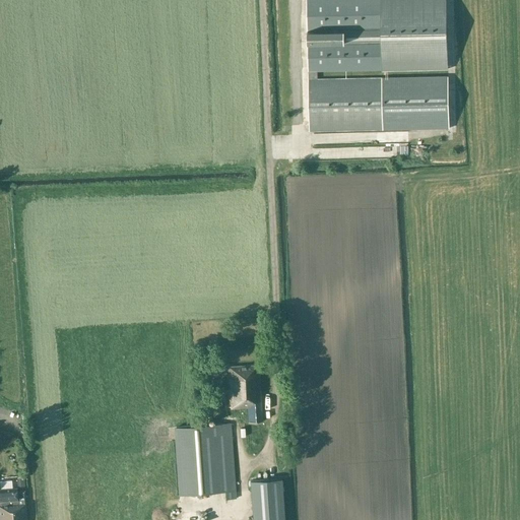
[(306,0),(310,131),(449,128),(448,76),(318,78),(317,71),(446,69),(443,0),(306,0)]
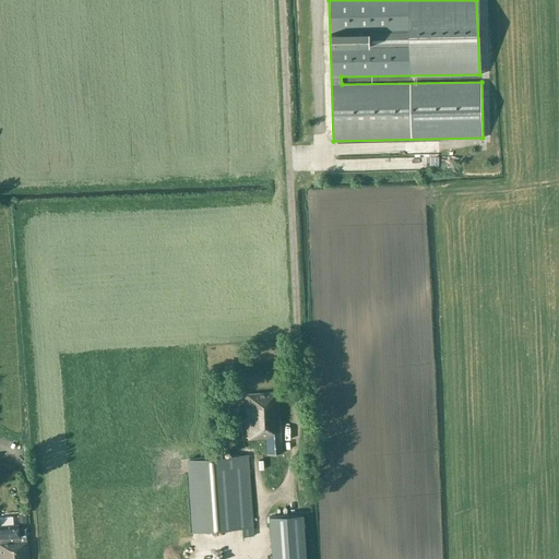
[(276,391),(246,393),(246,405),(244,405),(246,437),(247,437),(247,438),(256,437),(256,440),(265,439),(266,453),(283,452),(278,391),(276,391)]
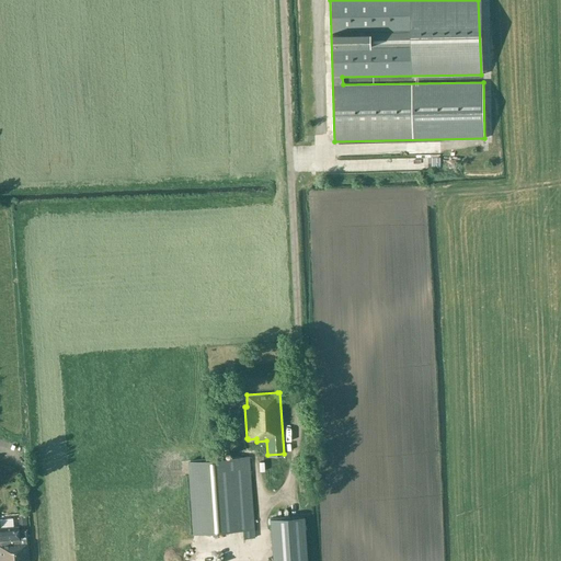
[(248,456),(190,460),(194,533),(242,529),(243,538),(254,537),(248,456)]
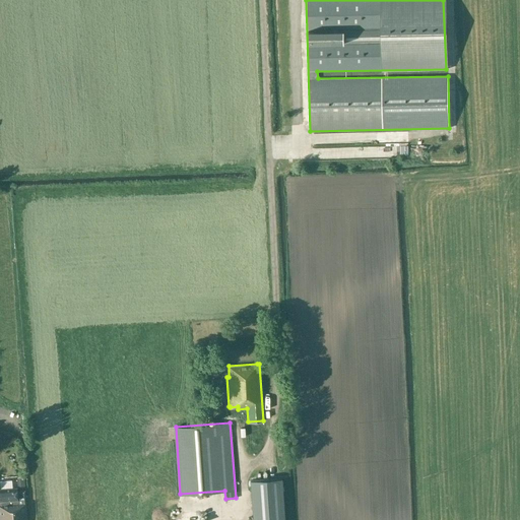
[(283,519),(283,515),(281,478),(249,480),(252,515),(252,519),(283,519)]
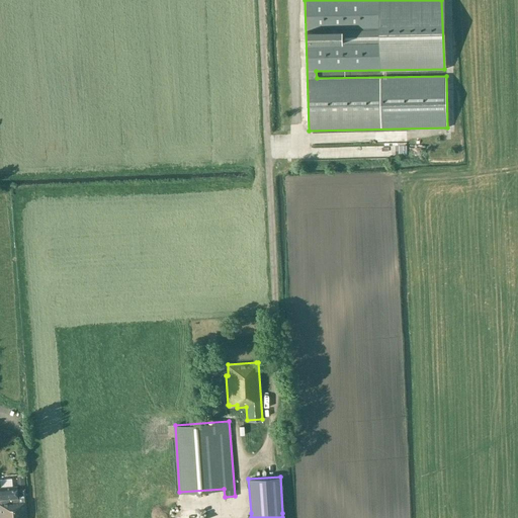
[(16,490),(16,486),(0,487),(0,517),(26,517),(24,489),(16,490)]
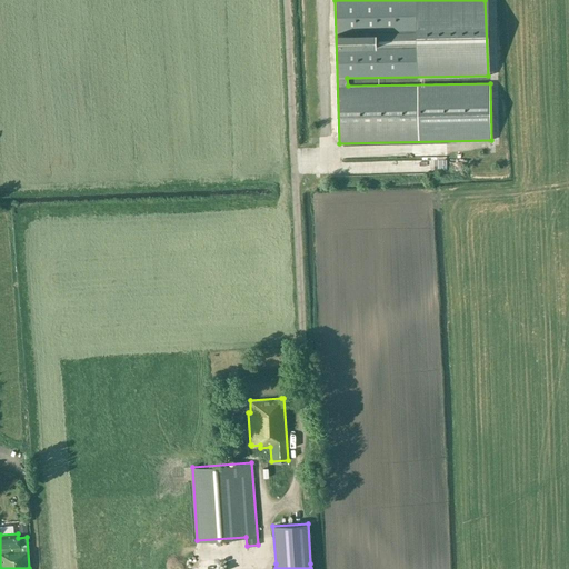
All buildings are outlined.
